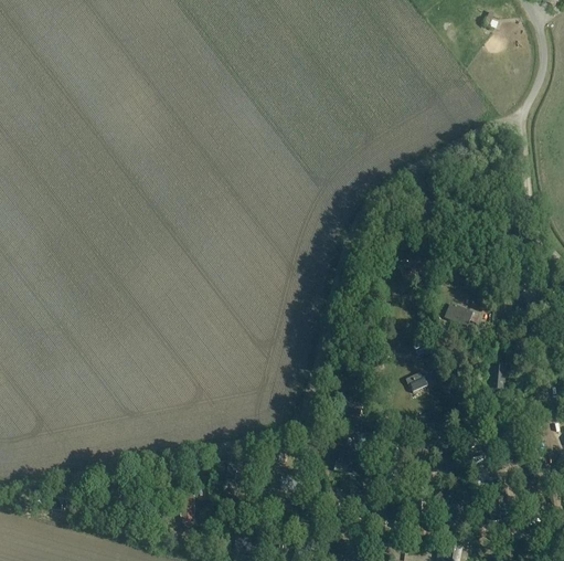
[(501,25),(504,18),(497,16),(495,23),(501,25)]
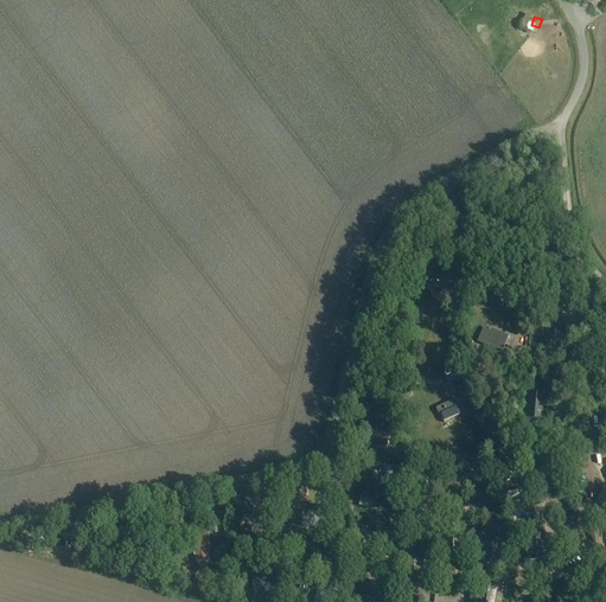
[(434,302),(460,292),(452,270),(426,280),(434,302)]
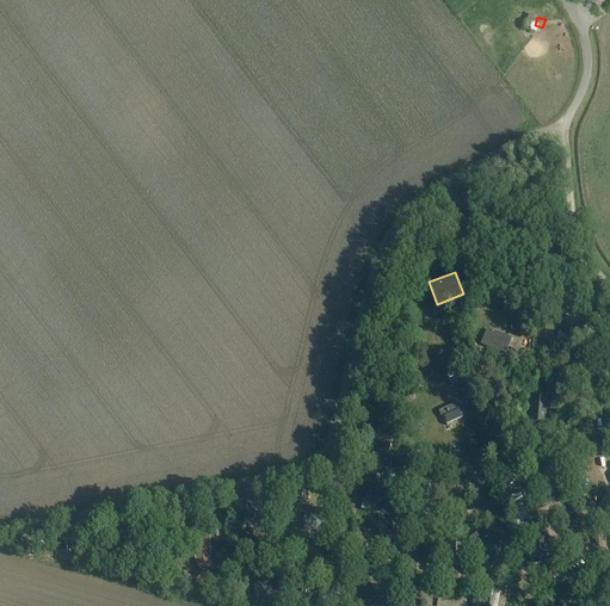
[(558,273),(548,277),(549,278),(552,286),(561,283),(558,276),(558,273)]
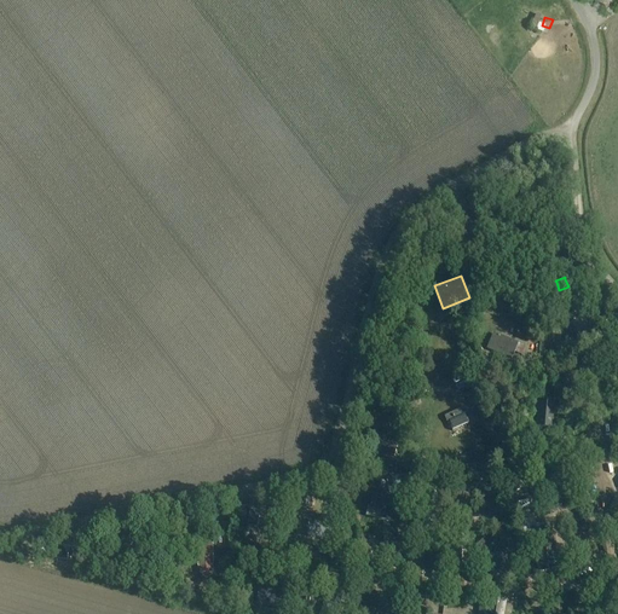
[(582,316),(579,308),(569,313),(578,340),(593,334),(585,313),(582,316)]
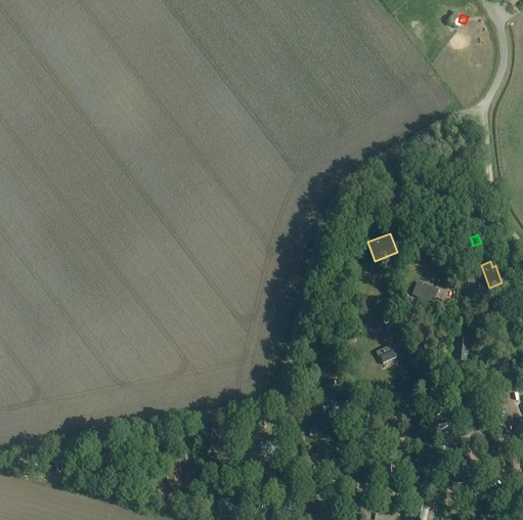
[(432,301),(437,289),(417,280),(411,293),(432,301)]
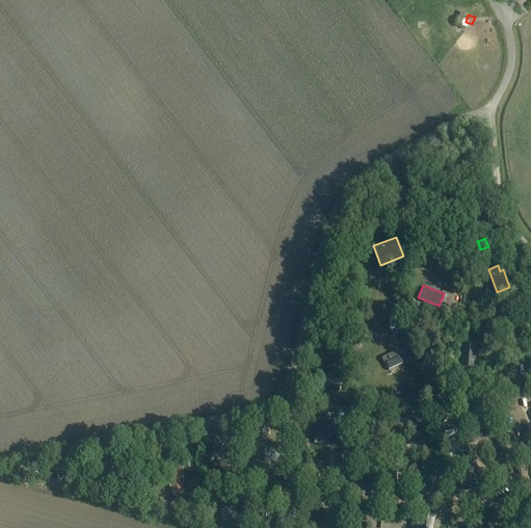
[(352,305),(353,289),(347,289),(347,295),(342,294),(341,304),(352,305)]
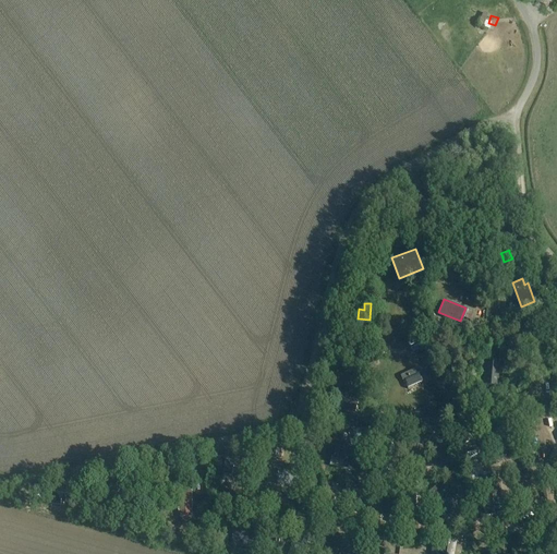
[(498,378),(499,360),(484,359),(482,384),(494,384),(494,378),(498,378)]
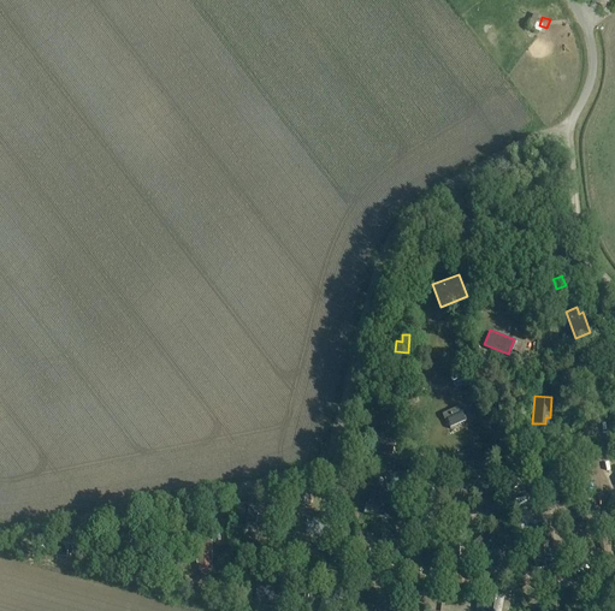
[(473,399),(447,410),(453,425),(479,413),(473,399)]
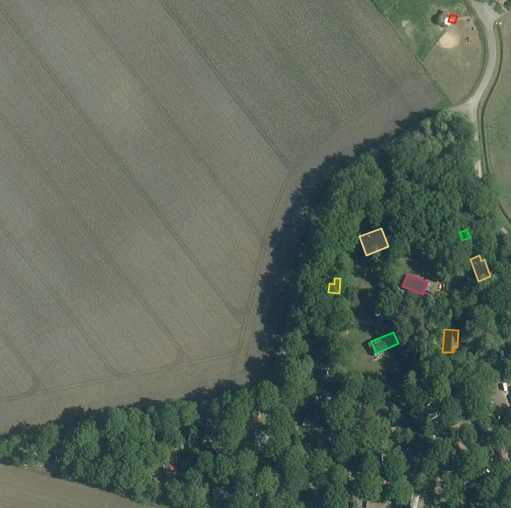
[(367,376),(367,375),(361,375),(362,384),(381,382),(380,375),(367,376)]
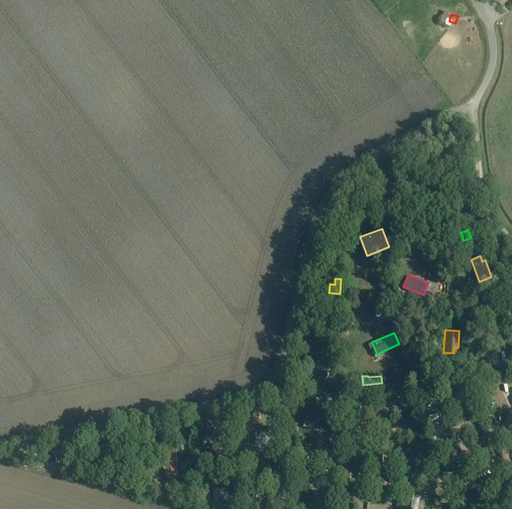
[(328,390),(328,381),(318,381),(318,390),(328,390)]
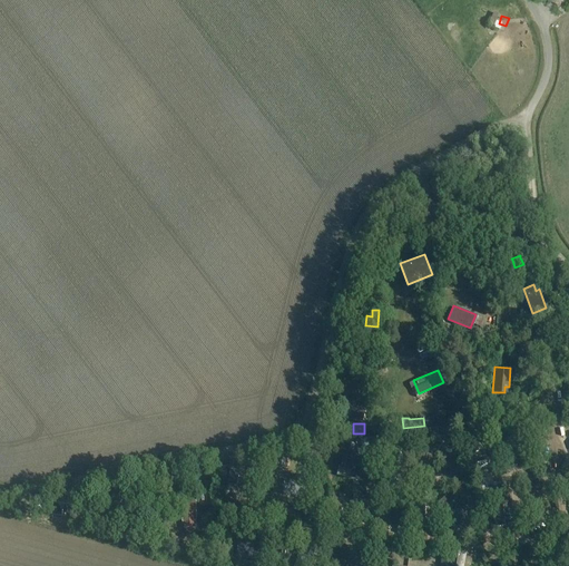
[(362,478),(366,456),(343,451),(340,465),(351,467),(350,475),(362,478)]
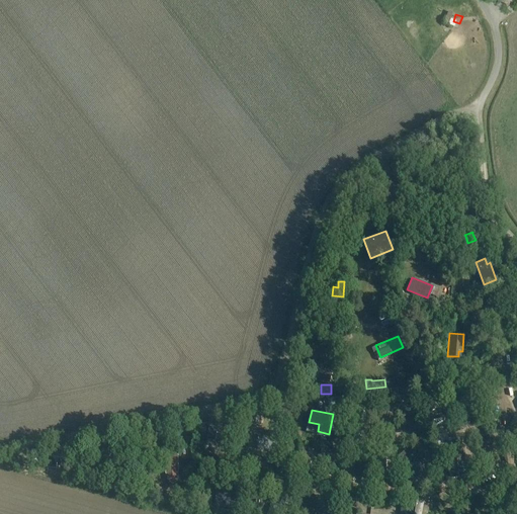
[(227,440),(229,427),(223,426),(223,424),(217,423),(214,436),(217,437),(217,438),(227,440)]
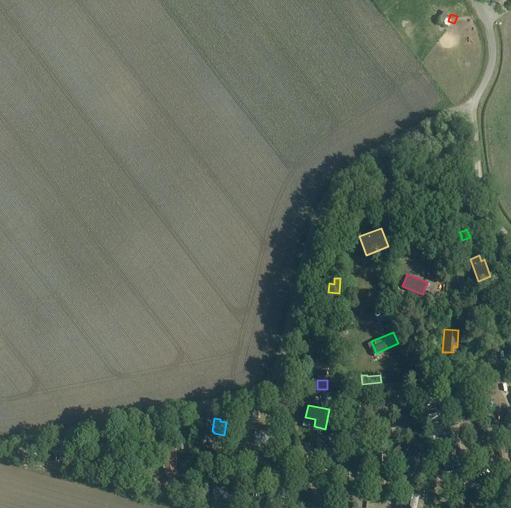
[(275,443),(277,425),(263,424),(263,429),(254,428),(253,441),(275,443)]
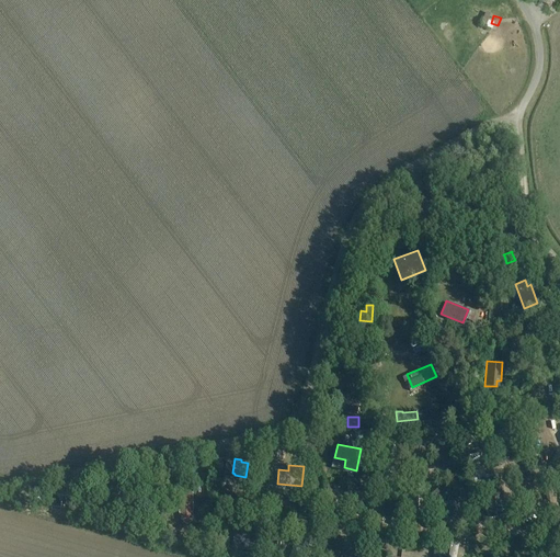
[(419,489),(421,495),(441,490),(440,485),(419,489)]
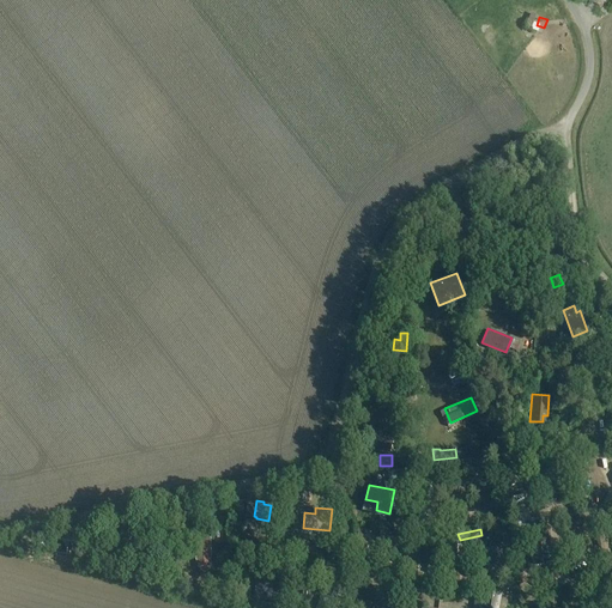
[(425,537),(422,554),(420,558),(435,560),(440,540),(425,537)]
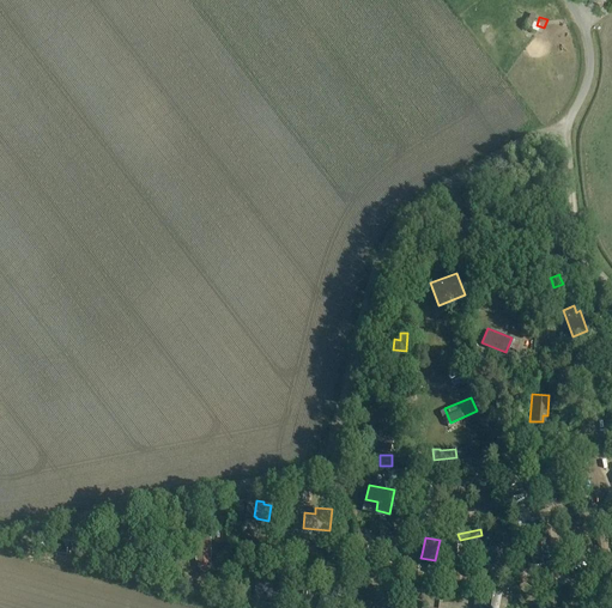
[(488,563),(502,561),(501,543),(486,546),(488,563)]
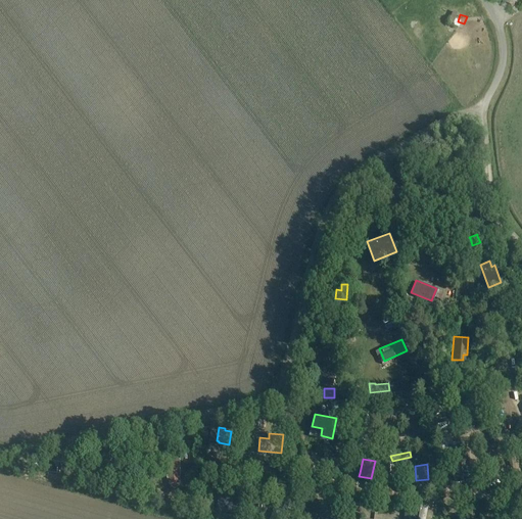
[(88,476),(92,469),(88,466),(83,473),(88,476)]
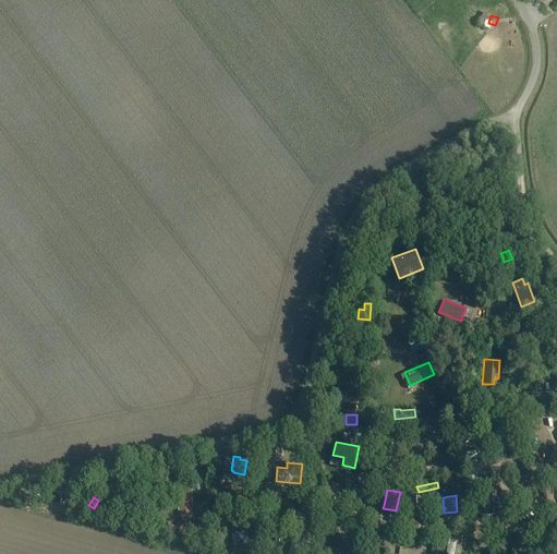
[(488,503),(491,515),(500,513),(498,501),(488,503)]
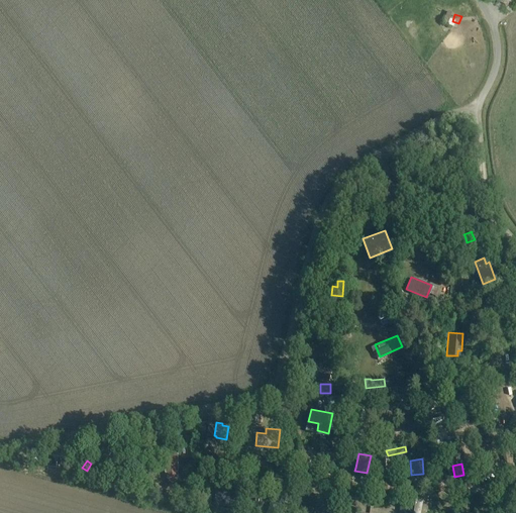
[(476,484),(475,474),(463,475),(463,485),(476,484)]
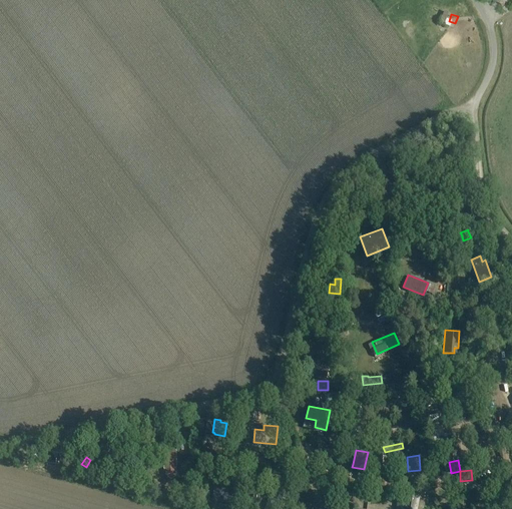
[(226,495),(228,478),(215,477),(212,496),(220,497),(220,495),(226,495)]
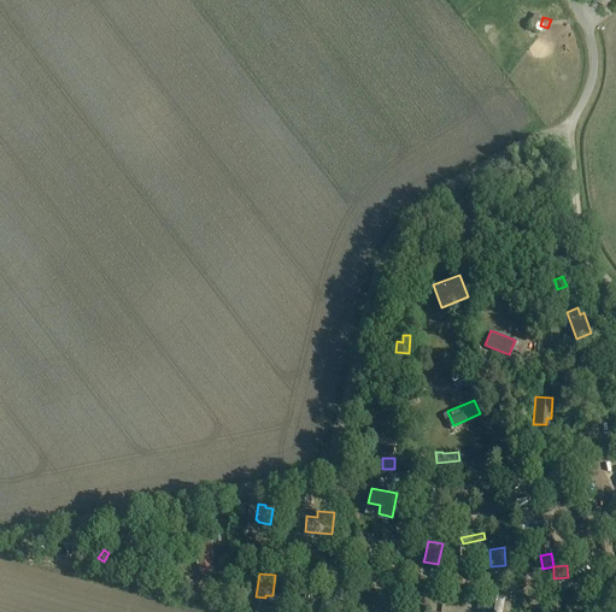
[(335,605),(342,587),(328,582),(321,600),(335,605)]
